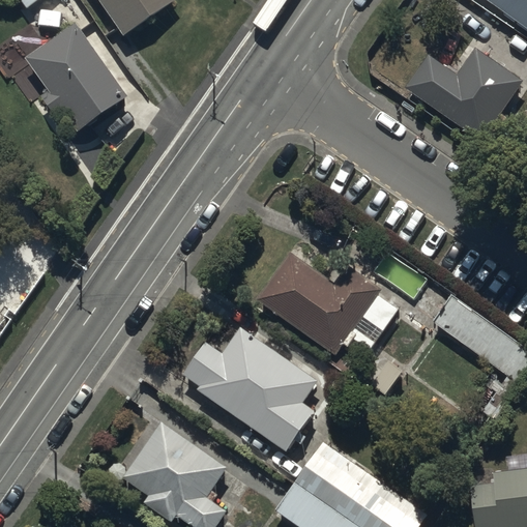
[(99,0),(122,35),(175,0),(99,0)]
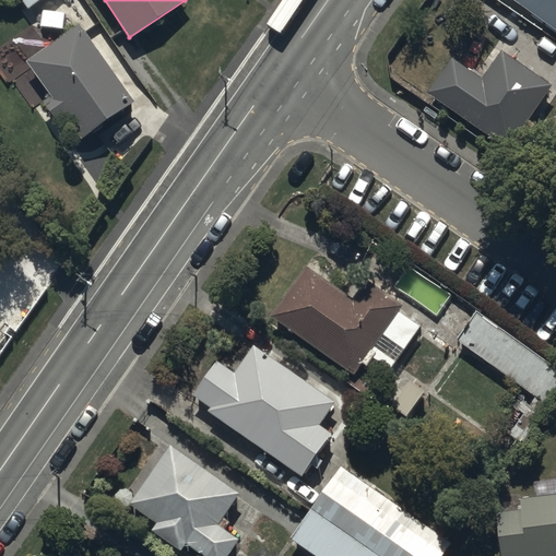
[(512,0),(555,31),(555,0),(512,0)]
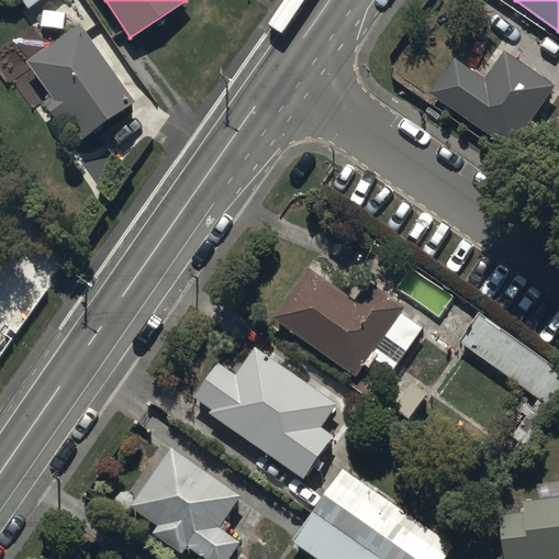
[(135,101),(78,25),(26,64),(48,93),(41,100),(58,123),(65,118),(81,141),(135,101)]
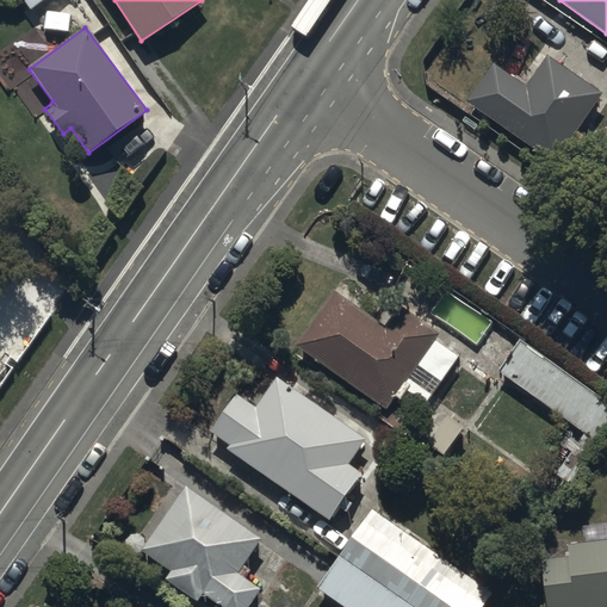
[(490,61),(464,100),(562,166),(583,135),(577,130),(602,92),(546,54),(526,85),(490,61)]
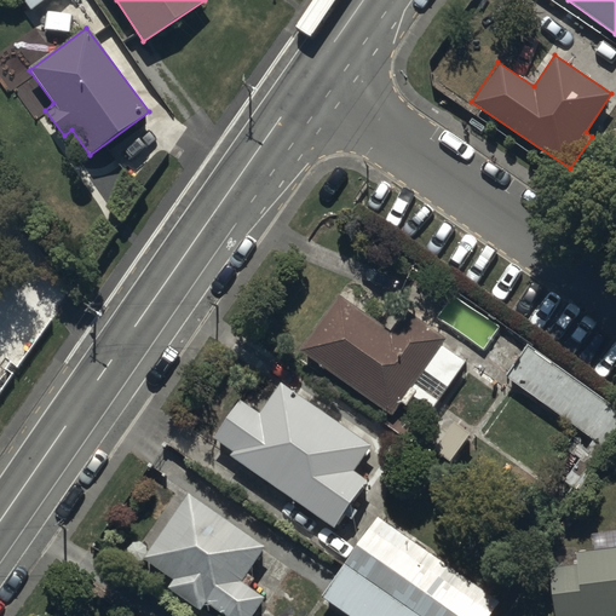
[(387,329),(338,292),(298,344),(391,414),(402,401),(408,404),(414,396),(429,407),(462,362),(439,345),(444,338),(404,308),(387,329)]
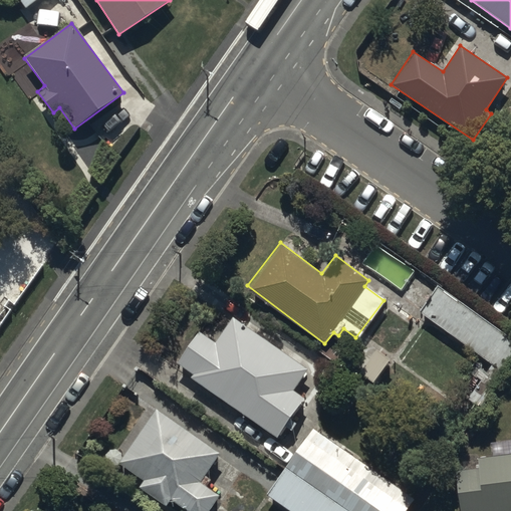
[(308,367),(231,316),(214,341),(197,330),(176,362),(193,372),(190,376),(279,436),(304,398),(292,391),(308,367)]
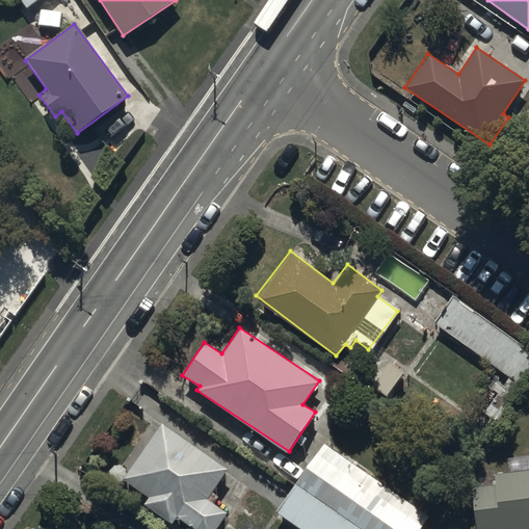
[(228,467),(159,421),(120,478),(148,497),(142,503),(170,522),(174,517),(192,528),(214,528),(227,511),(212,502),(217,496),(211,492),(228,467)]
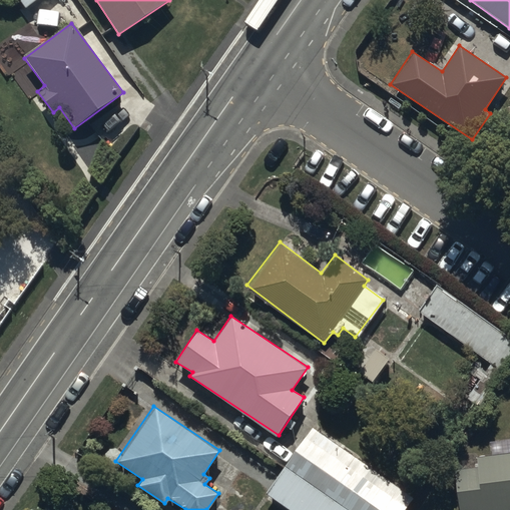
[(401,509),(411,497),(312,426),(266,491),(292,509),(401,509)]
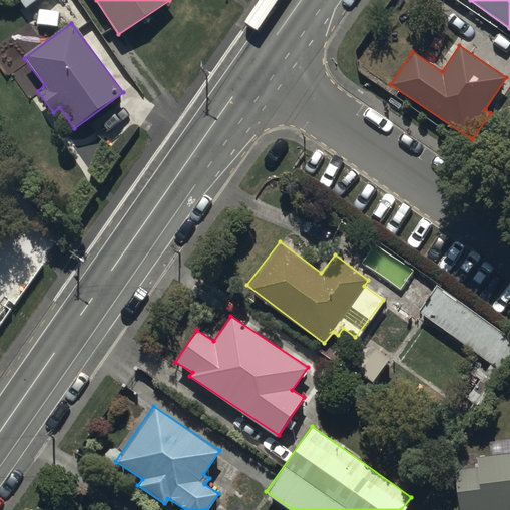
[(509,443),(509,446),(509,451),(476,455),(478,467),(455,469),(458,509),(500,509),(509,509),(509,443)]
